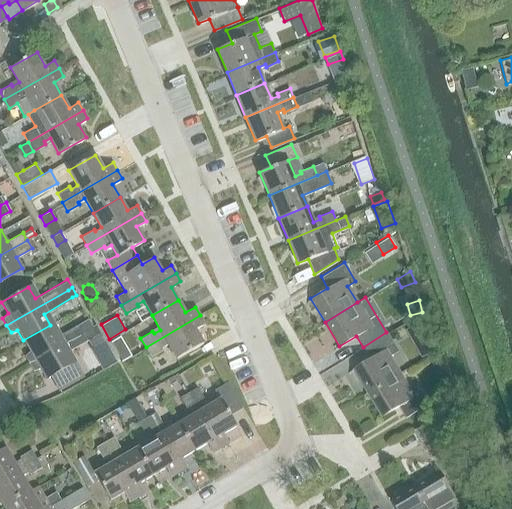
[(200,315),(146,347),(150,355),(162,348),(161,346),(167,343),(176,357),(202,342),(195,328),(204,323),(200,315)]
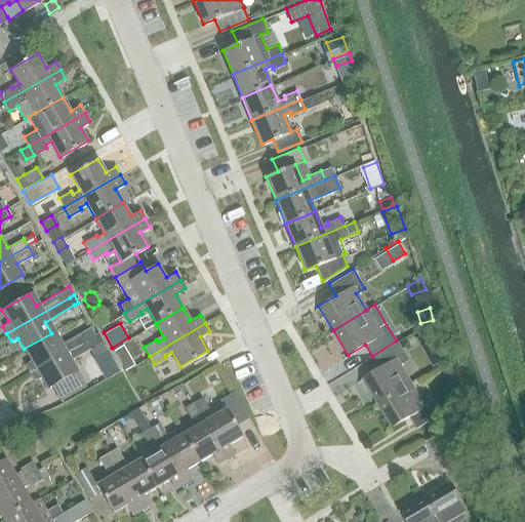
[(29,371),(79,343),(94,333),(90,326),(57,345),(51,333),(24,349),(30,359),(25,364),(29,371)]
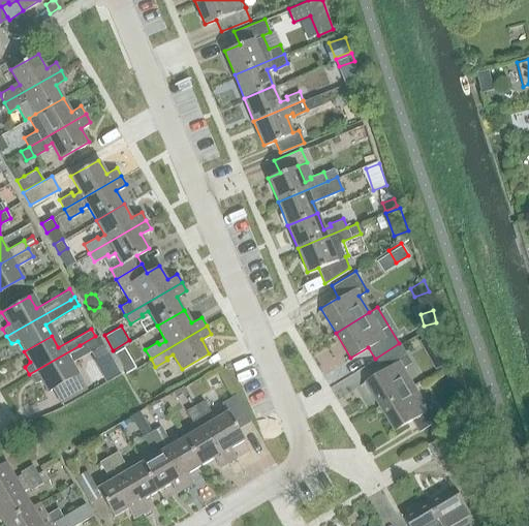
[(435,331),(425,337),(430,345),(440,339),(435,331)]
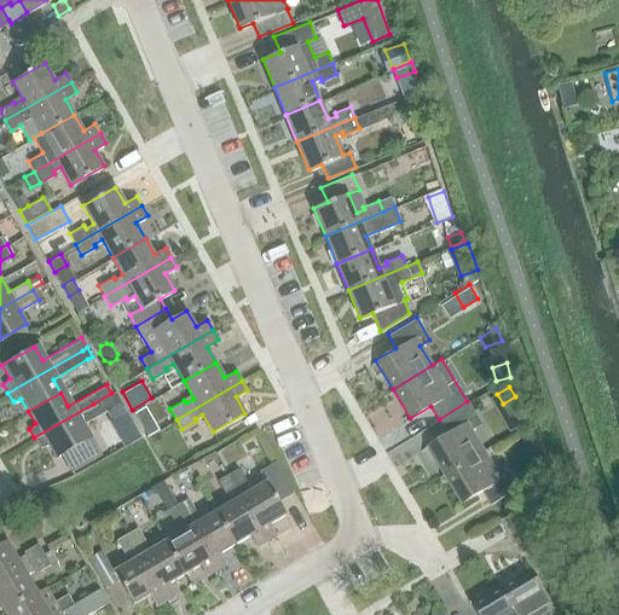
[(93,404),(34,437),(39,447),(47,444),(55,457),(61,453),(70,470),(97,454),(79,424),(98,413),(108,408),(121,400),(116,390),(113,393),(111,393),(93,404)]
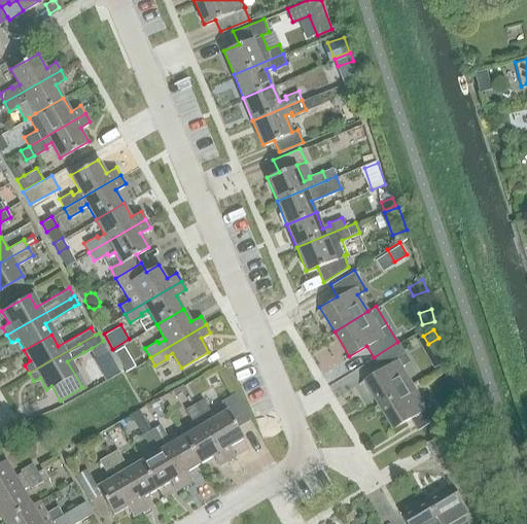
[(103,341),(92,348),(95,353),(94,354),(107,378),(120,371),(103,341)]
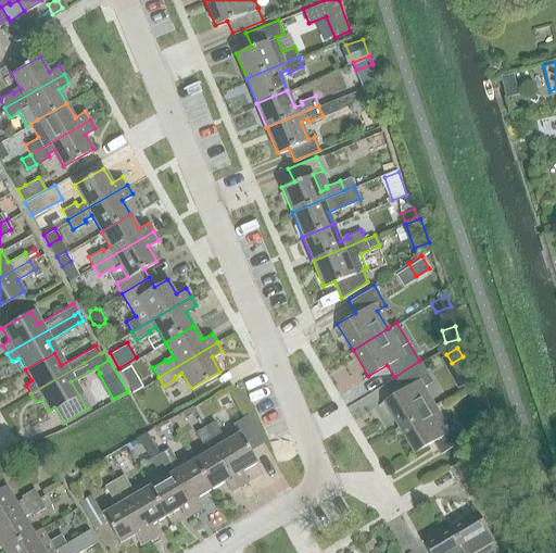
[(419,361),(394,377),(401,389),(382,400),(397,426),(433,404),(422,387),(431,381),(419,361)]
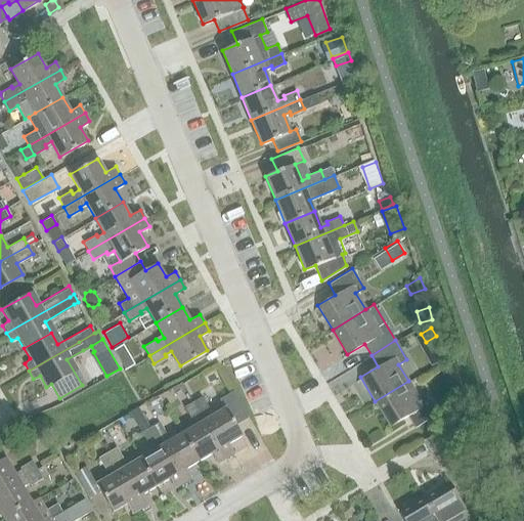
[(130,356),(123,343),(113,349),(121,362),(130,356)]
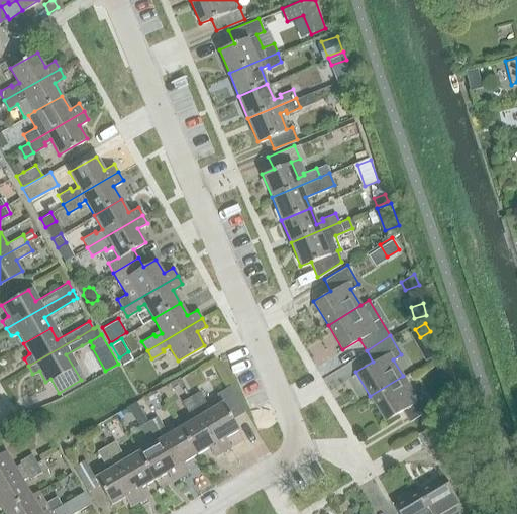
[(413,393),(403,376),(370,396),(385,420),(402,410),(408,421),(432,406),(422,388),(413,393)]
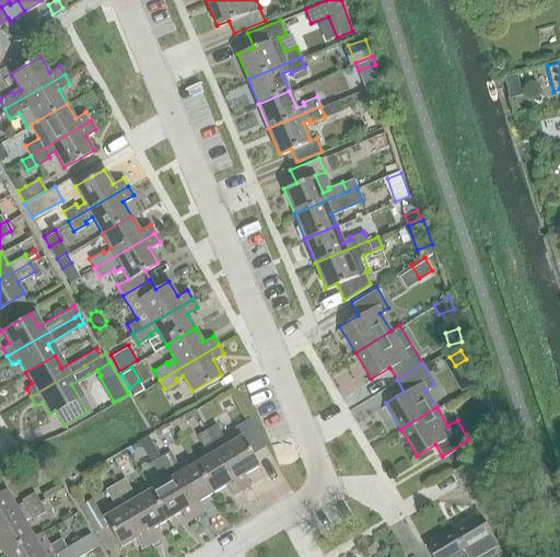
[(258,464),(251,451),(264,443),(249,417),(234,426),(240,436),(224,444),(221,438),(223,437),(216,422),(206,428),(241,488),(249,484),(244,473),(258,464)]
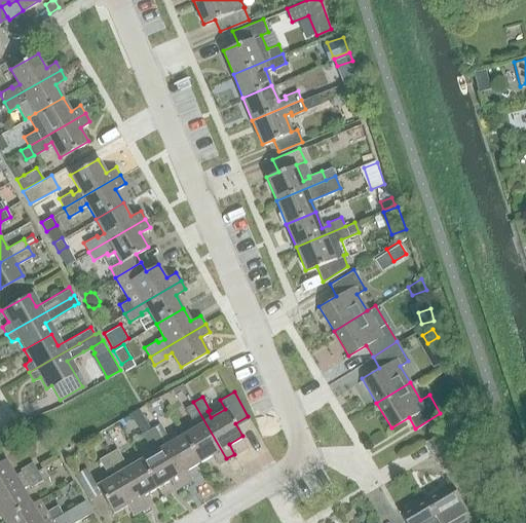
[(183,434),(199,461),(213,453),(218,463),(226,458),(193,402),(185,408),(192,420),(194,418),(198,425),(183,434)]
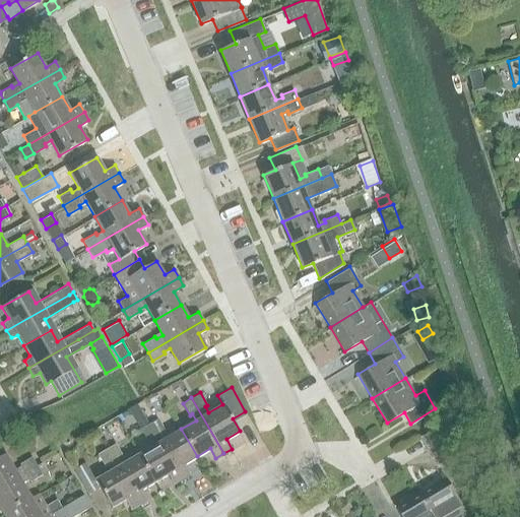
[(136,402),(132,404),(138,415),(142,413),(136,402)]
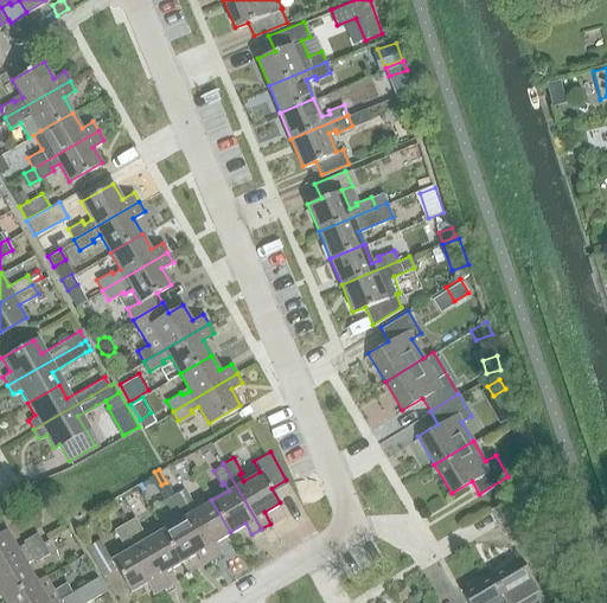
[(173,493),(211,558),(221,552),(215,541),(230,532),(211,500),(193,511),(190,504),(192,501),(184,487),(173,493)]
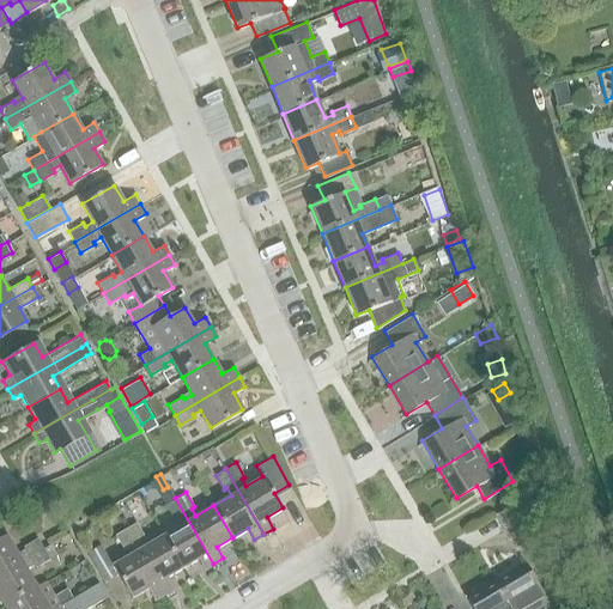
[(47,493),(29,501),(35,513),(53,505),(47,493)]
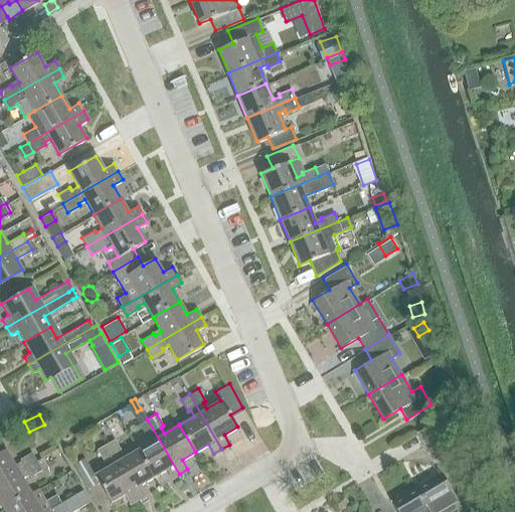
[(137,450),(153,477),(166,469),(171,479),(179,474),(147,418),(139,423),(146,436),(148,435),(152,441),(137,450)]
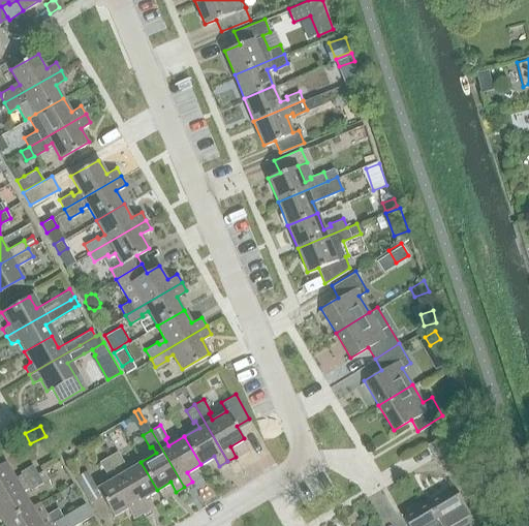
[(434,457),(457,443),(449,431),(427,444),(434,457)]
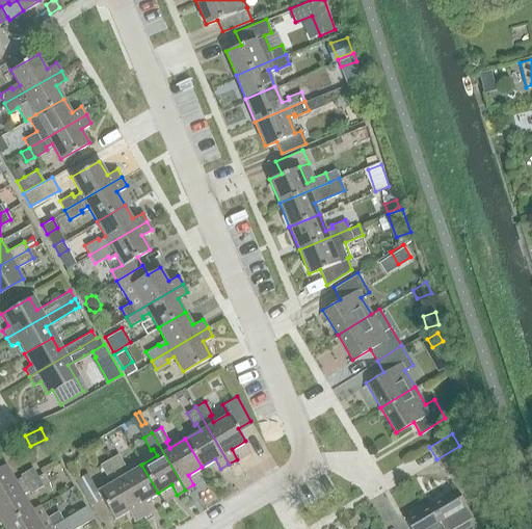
[(108,458),(141,516),(151,510),(144,500),(158,493),(141,465),(127,473),(123,467),(125,466),(117,453),(108,458)]
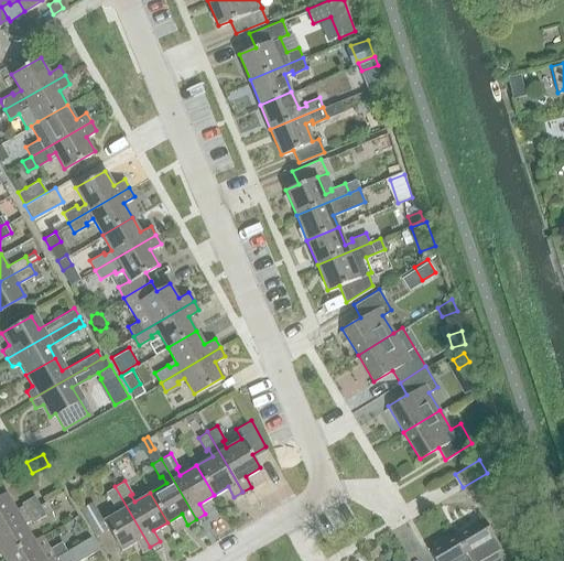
[(150,547),(115,486),(106,492),(114,505),(116,504),(120,510),(104,520),(121,550),(136,541),(142,551),(150,547)]
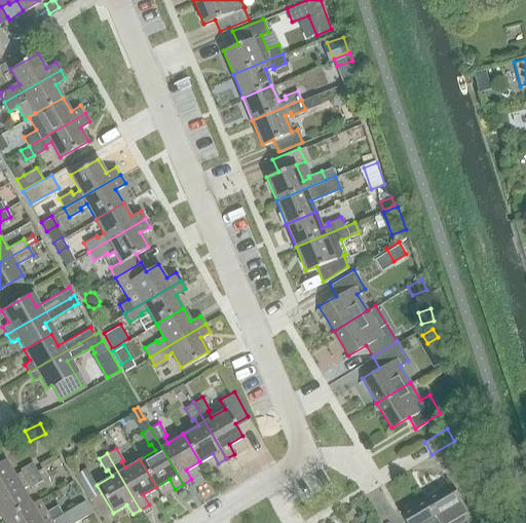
[(0,491),(37,471),(32,461),(20,469),(21,471),(14,475),(5,459),(0,461),(0,491)]
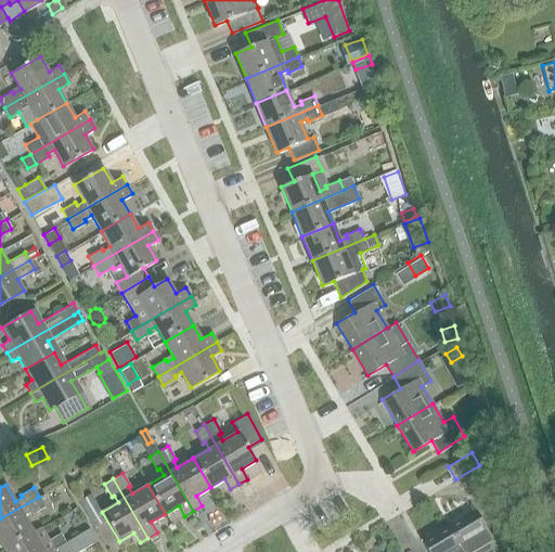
[(106,520),(91,492),(79,499),(94,526),(106,520)]
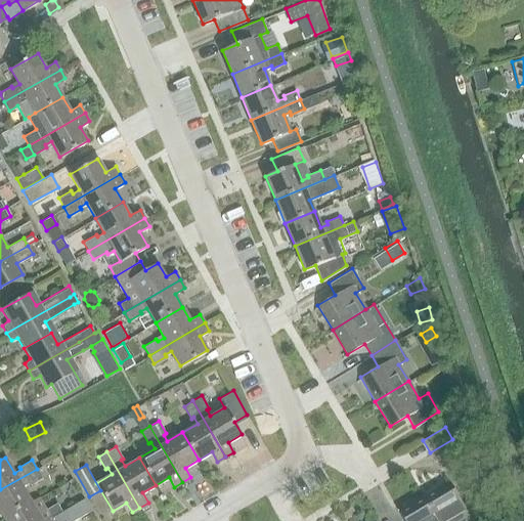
[(42,477),(37,469),(0,489),(0,511),(3,517),(31,501),(22,486),(28,482),(30,484),(42,477)]
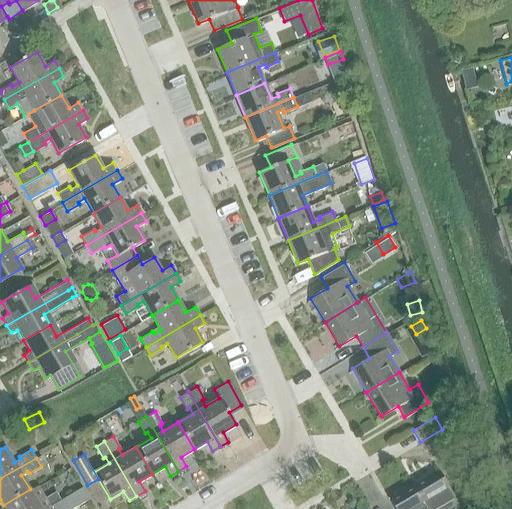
[(460,508),(438,470),(414,484),(427,508),(447,508),(450,507),(451,508),(460,508)]
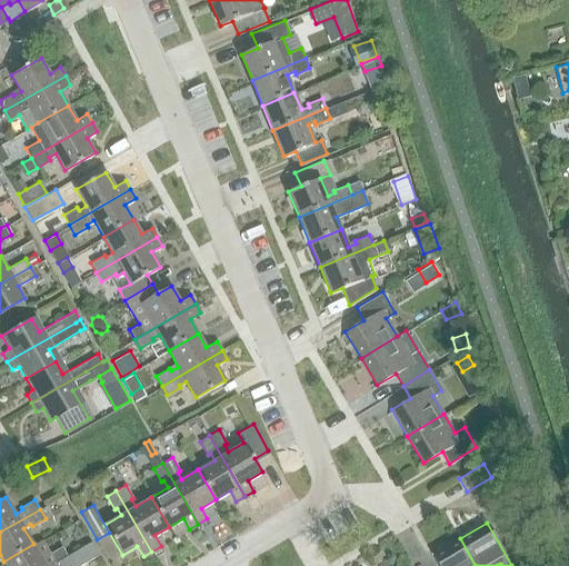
[(61,546),(51,552),(43,538),(33,544),(3,562),(6,565),(48,565),(67,555),(61,546)]
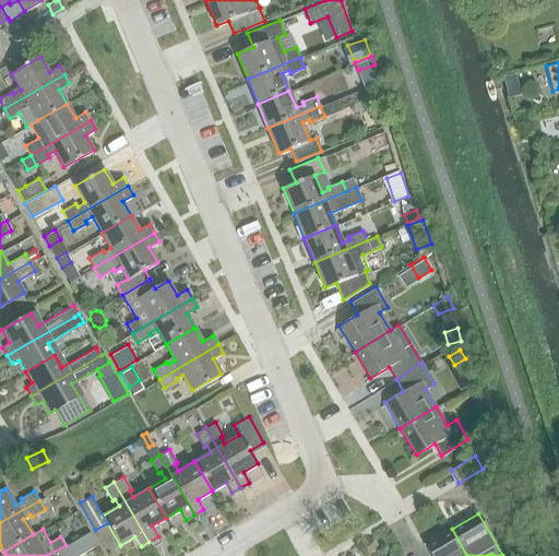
[(466,555),(452,529),(425,544),(431,555),(466,555)]
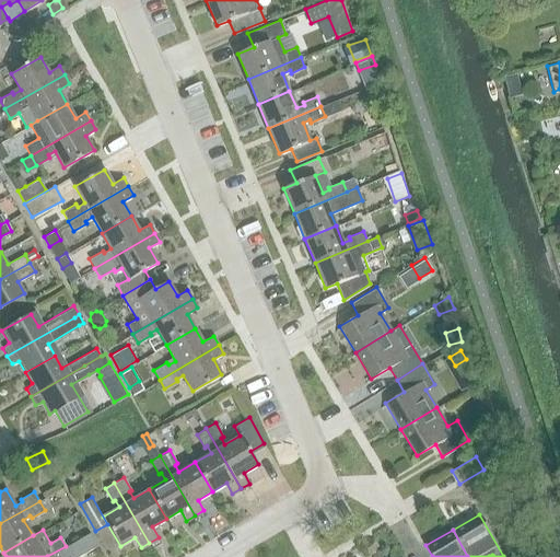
[(76,556),(96,545),(90,533),(66,546),(47,556),(76,556)]
